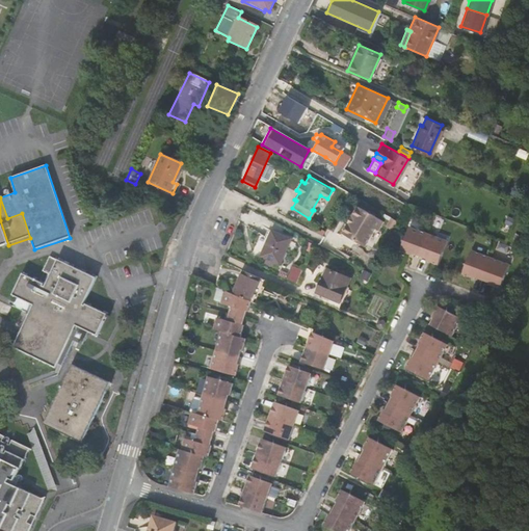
[(377,229),(382,219),(358,205),(341,232),(364,245),(368,238),(374,227),(377,229)]
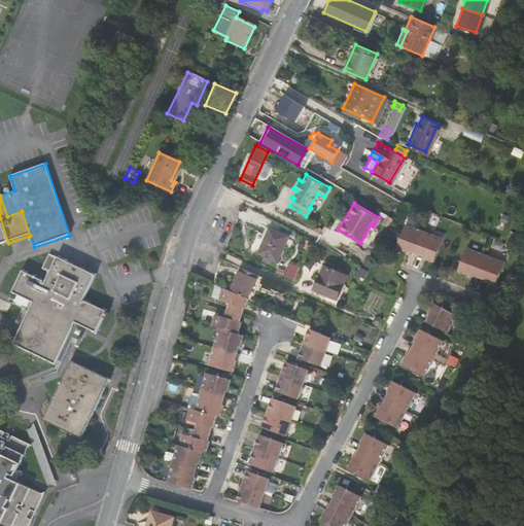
[(454,209),(448,206),(445,213),(452,215),(454,209)]
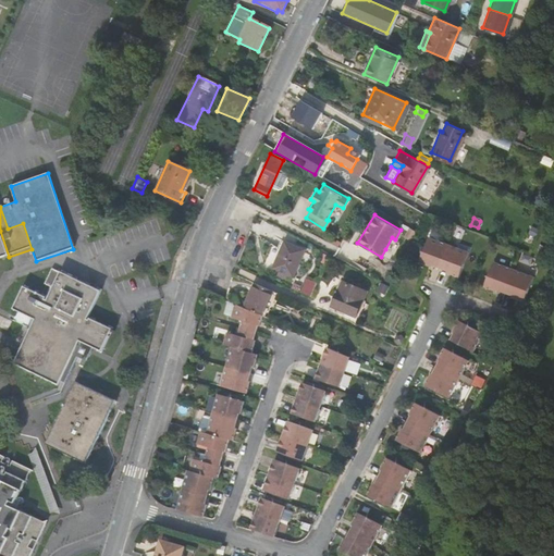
[(0,259),(9,257),(0,231),(0,259)]
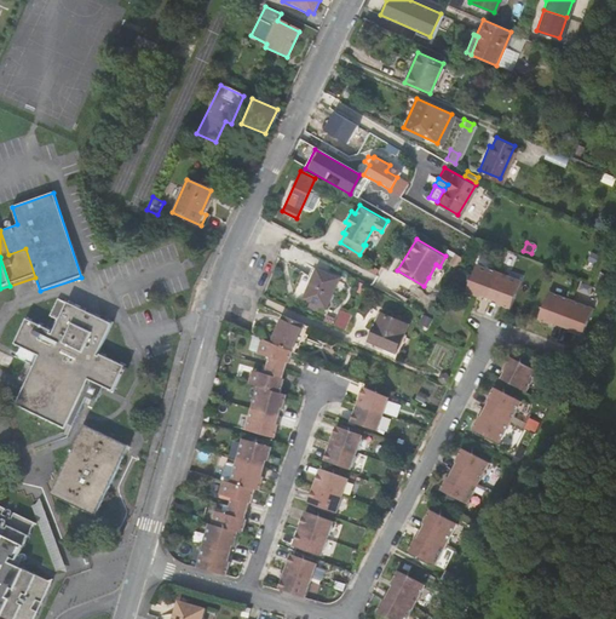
[(477,264),(466,293),(479,298),(481,297),(488,299),(499,273),(477,264)]
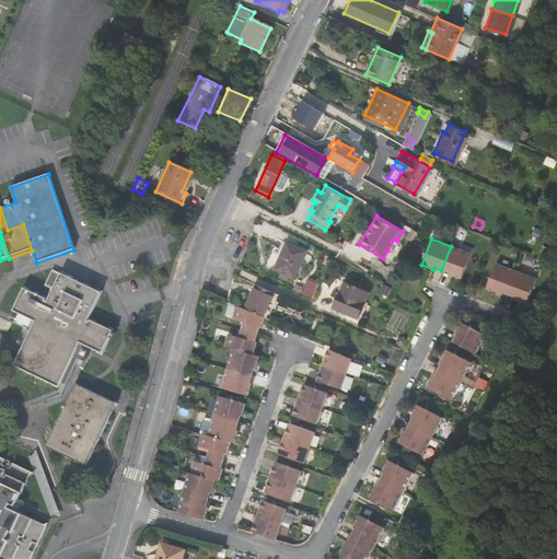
[(304,248),(285,240),(273,268),(292,276),(304,248)]
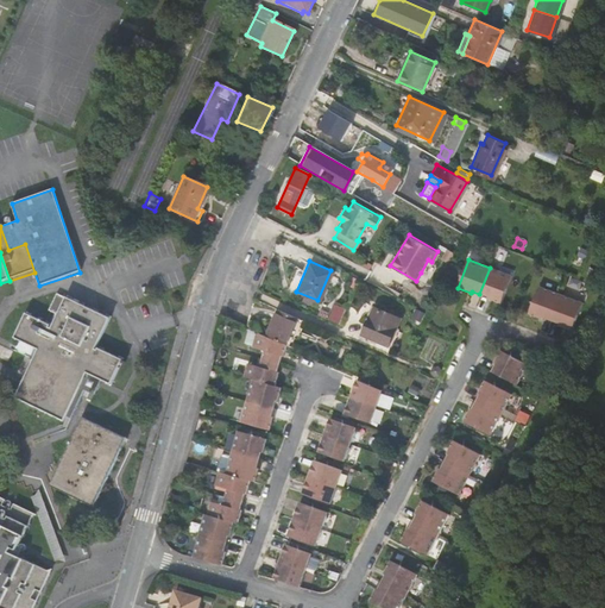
[(510,275),(490,268),(479,294),(486,296),(485,298),(499,304),(510,275)]
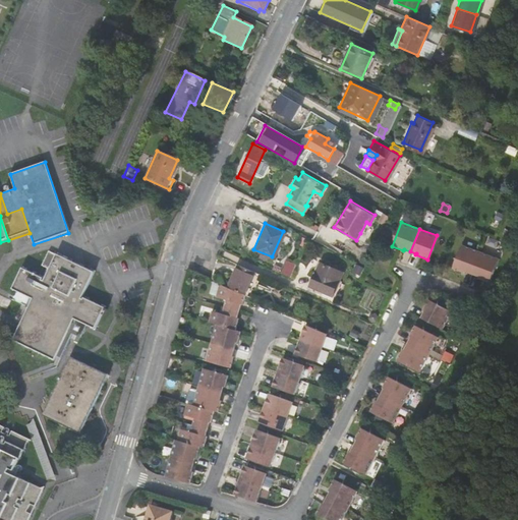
[(478,250),(460,244),(451,268),(463,273),(464,272),(470,274),(478,250)]
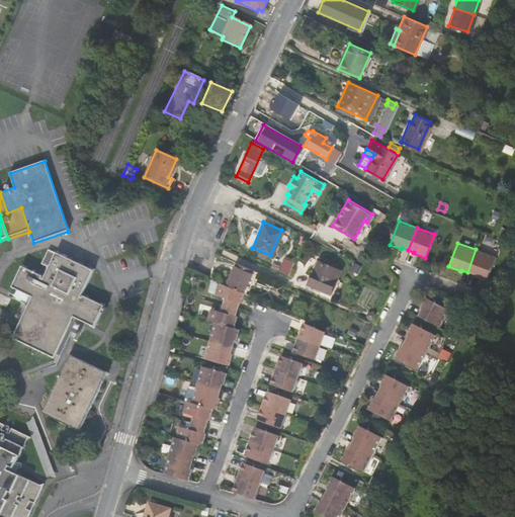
[(79,297),(93,271),(48,248),(40,263),(48,266),(40,279),(39,278),(40,276),(37,274),(36,275),(24,269),(25,267),(20,265),(9,288),(13,290),(14,288),(26,295),(25,296),(30,299),(11,338),(55,360),(70,331),(67,329),(73,317),(85,323),(88,324),(87,326),(92,328),(100,313),(102,314),(105,308),(102,307),(103,305),(99,302),(98,304),(87,298),(88,296),(83,294),(81,298),(79,297)]
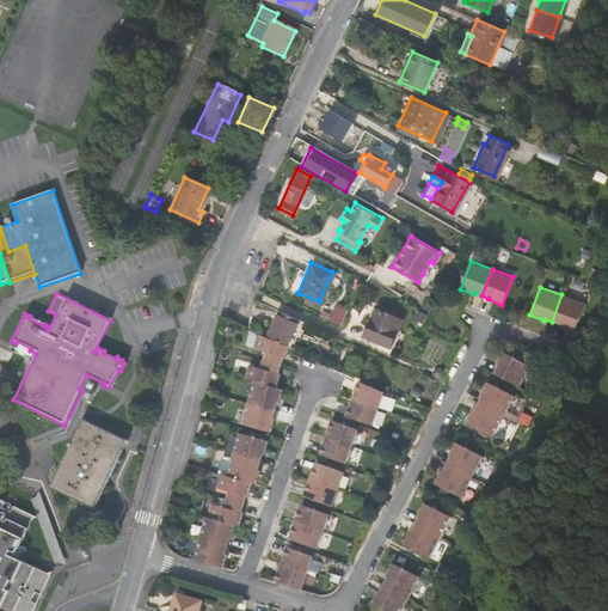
[(552,322),(559,324),(559,325),(573,331),(584,304),(562,294),(552,322)]
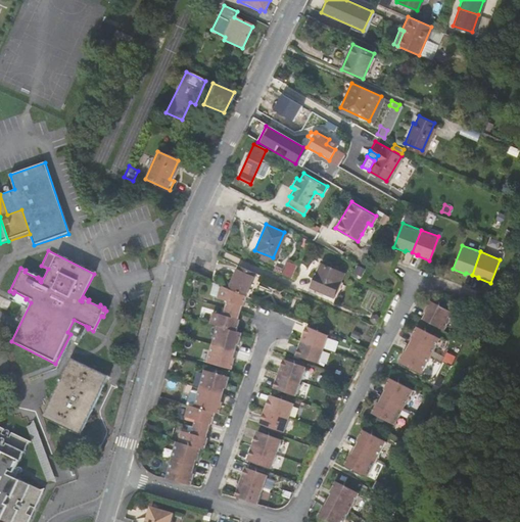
[(295,265),(287,262),(282,274),(290,278),(295,265)]
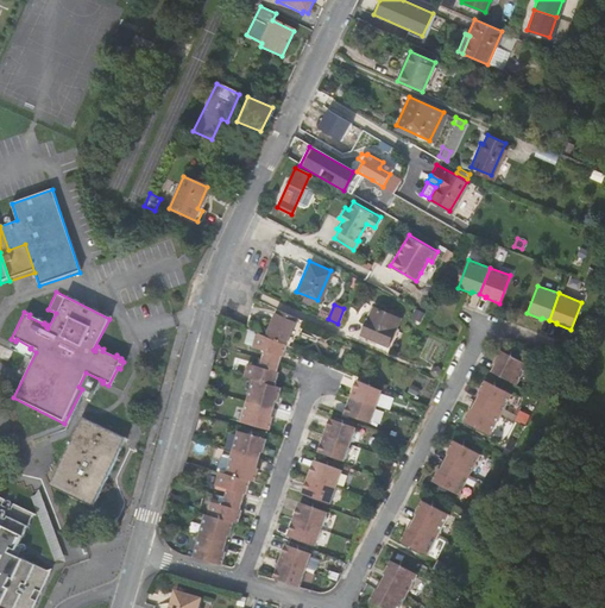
[(398,315),(373,305),(360,333),(386,344),(398,315)]
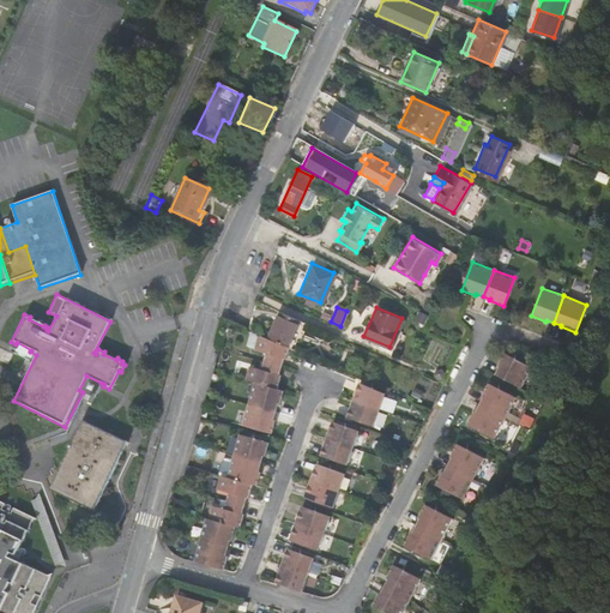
[(287,346),(294,330),(299,319),(279,311),(267,337),(287,346)]
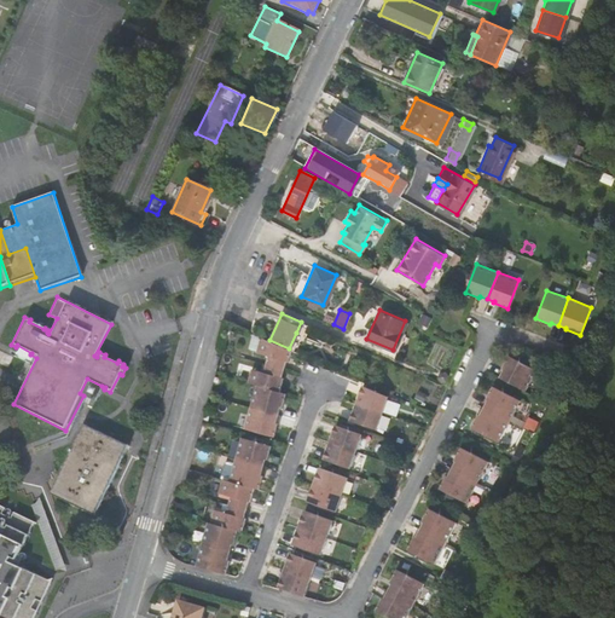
[(303,335),(307,324),(301,322),(296,333),(303,335)]
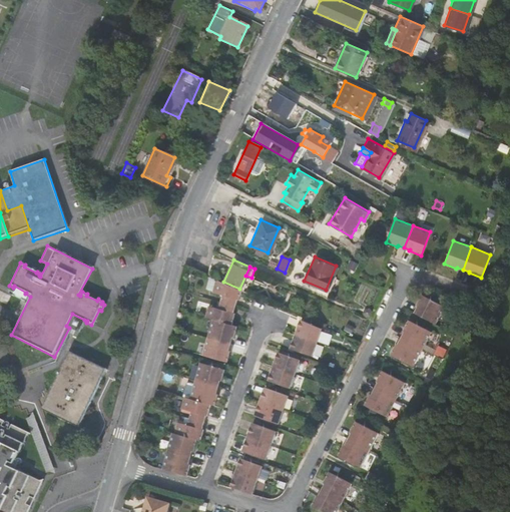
[(215,278),(211,292),(221,295),(220,301),(237,306),(239,299),(240,299),(243,291),(239,289),(223,282),(215,278)]
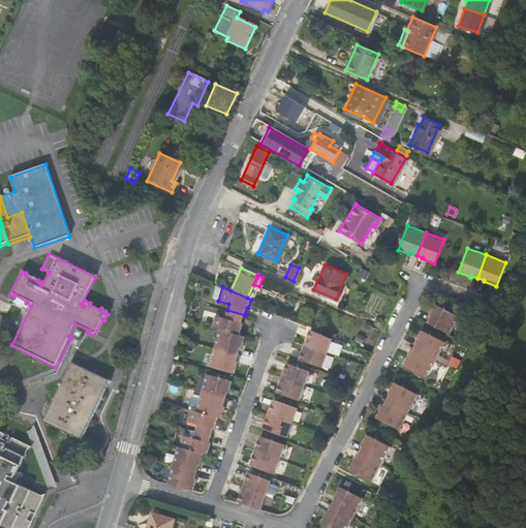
[(429,315),(430,316),(427,322),(447,334),(458,315),(435,303),(429,315)]
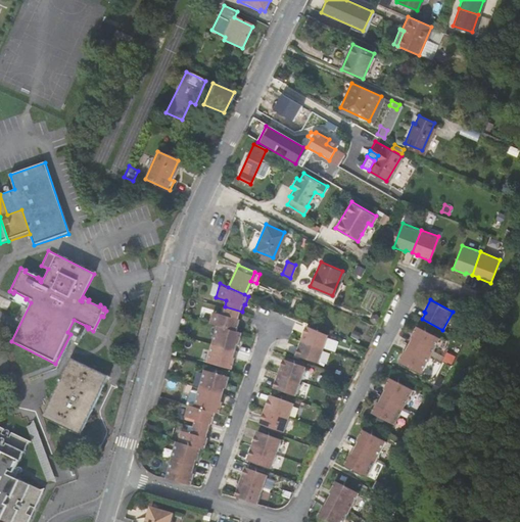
[(209,323),(217,324),(239,331),(241,321),(240,320),(242,312),(225,306),(223,314),(213,311),(209,323)]
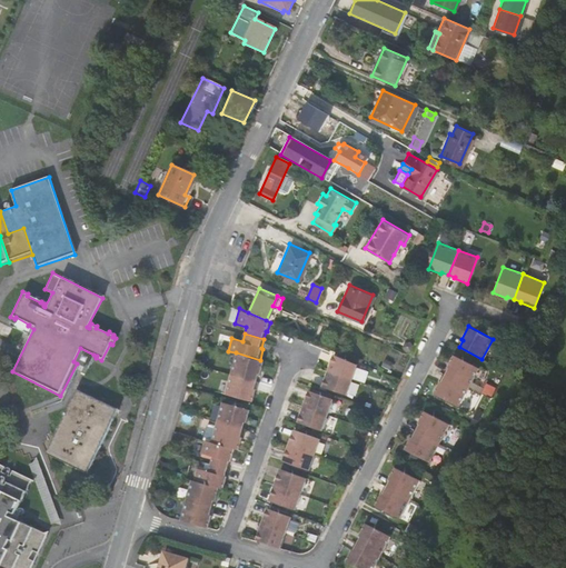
[(87,368),(93,355),(80,348),(73,361),(77,364),(87,368)]
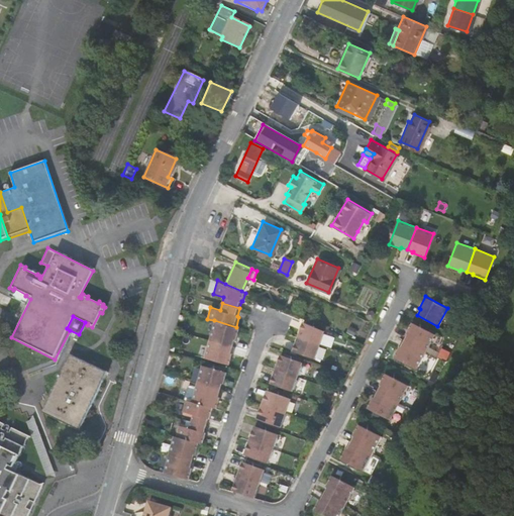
[(236,327),(214,320),(208,339),(234,346),(235,340),(237,340),(240,328),(236,327)]
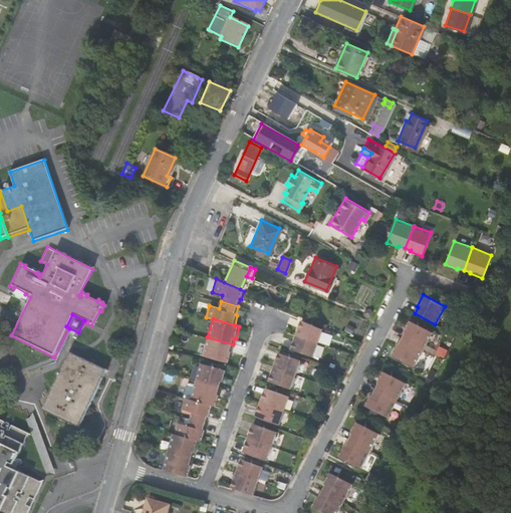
[(410,320),(404,330),(406,331),(402,337),(423,348),(432,332),(410,320)]
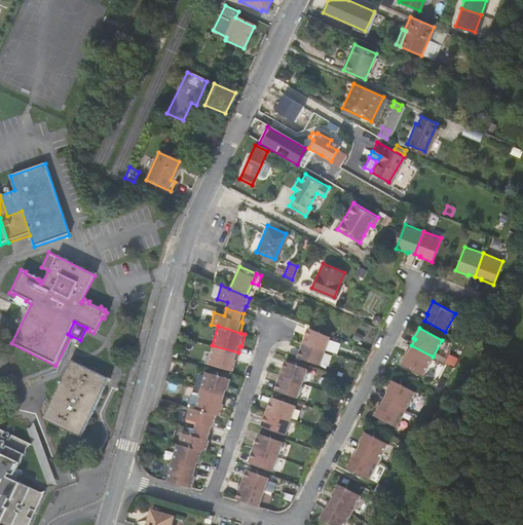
[(330,337),(306,329),(304,336),(308,337),(306,344),(325,350),(330,337)]
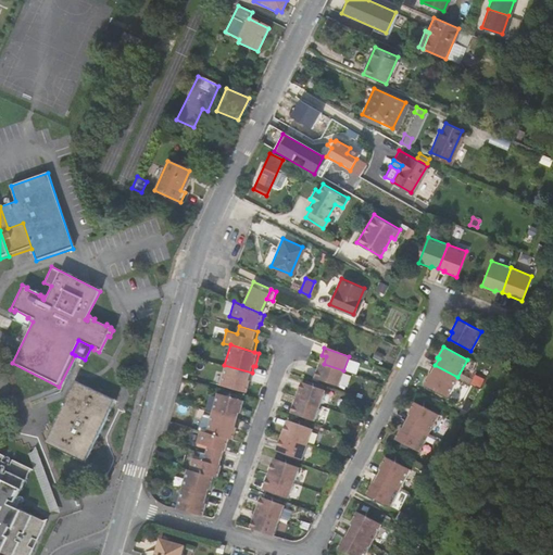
[(326,356),(322,355),(317,368),(322,369),(324,364),(326,356)]
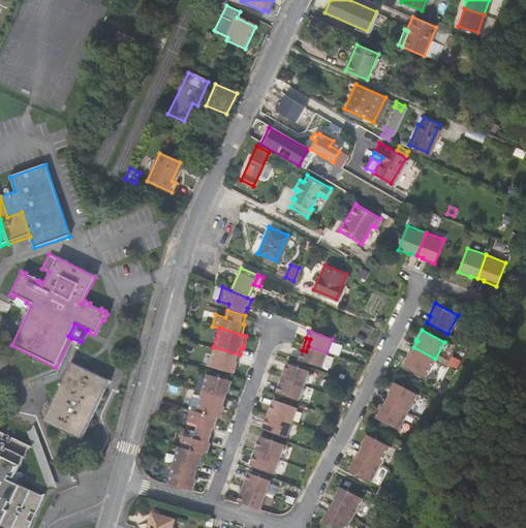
[(306,351),(302,350),(299,359),(321,367),(327,352),(308,346),(306,351)]
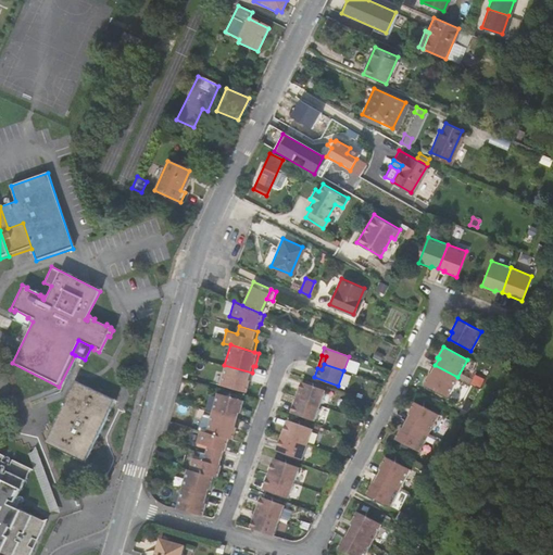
[(252,373),(224,365),(220,383),(249,391),(251,380),(250,380),(252,373)]
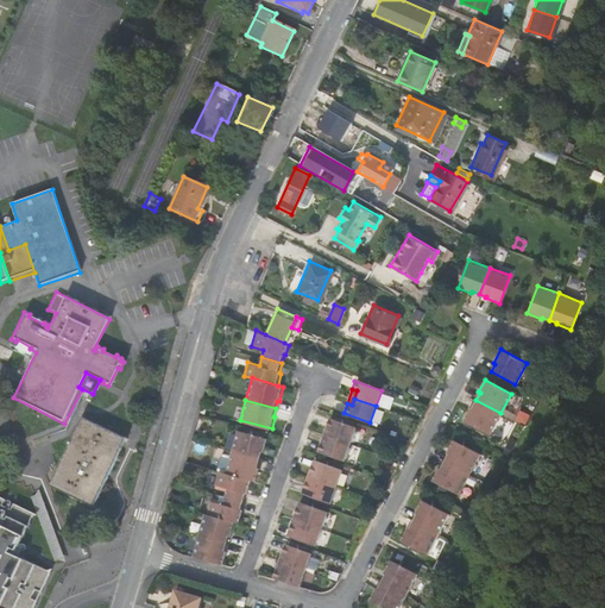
[(471,409),(470,408),(464,420),(490,434),(500,413),(476,400),(471,409)]
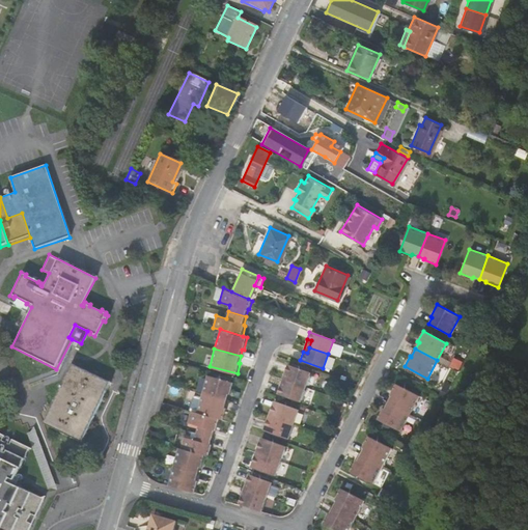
[(457,369),(462,359),(451,355),(447,365),(457,369)]
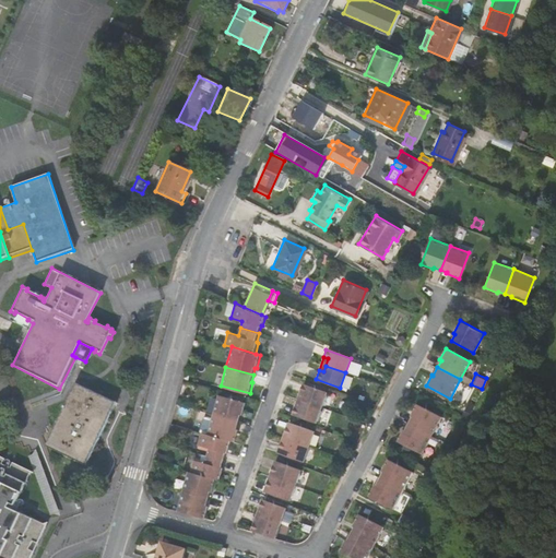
[(83,464),(114,402),(74,382),(43,443),(83,464)]
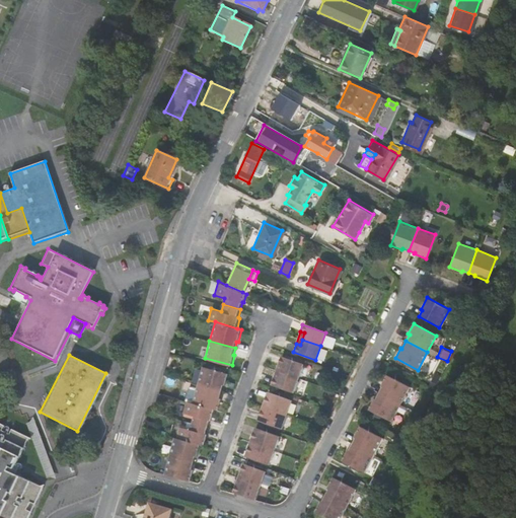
[(281,356),(279,364),(283,366),(280,372),(298,378),(303,364),(281,356)]
